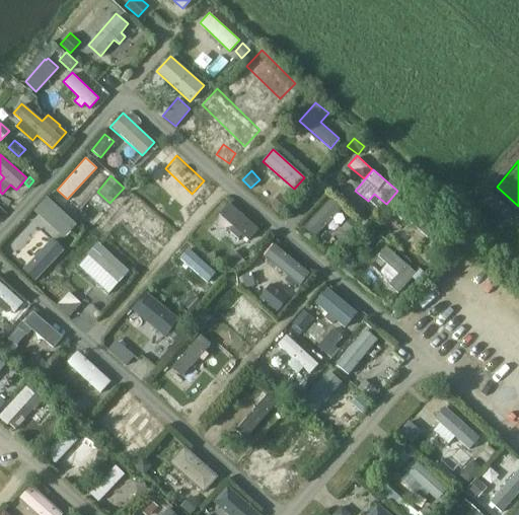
[(290,201),(280,192),(270,203),(279,212),(290,201)]
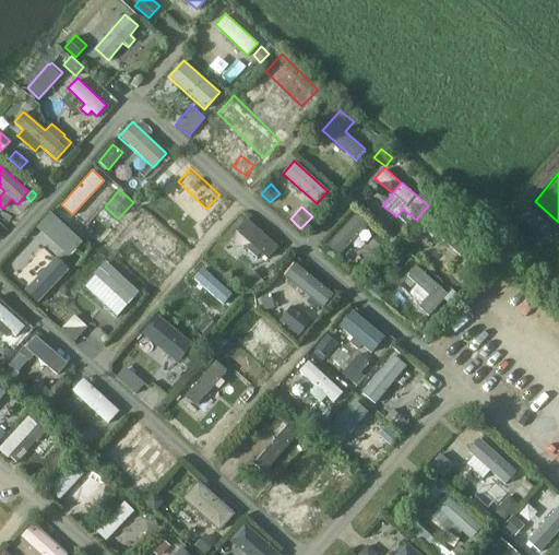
[(83,241),(50,211),(35,227),(69,257),(83,241)]
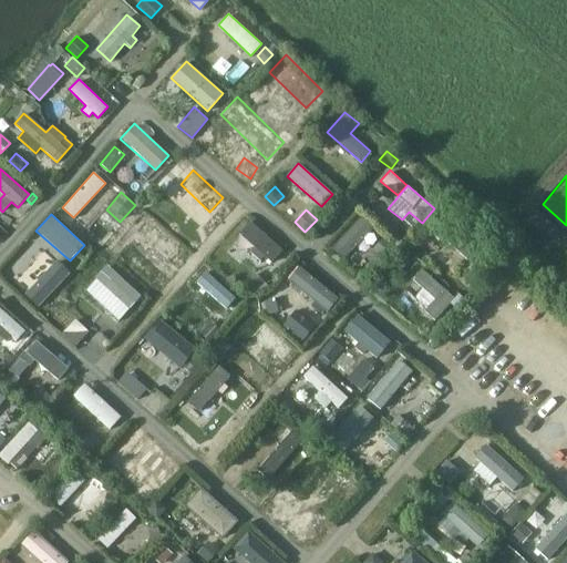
[(372,226),(361,215),(331,247),(343,258),(372,226)]
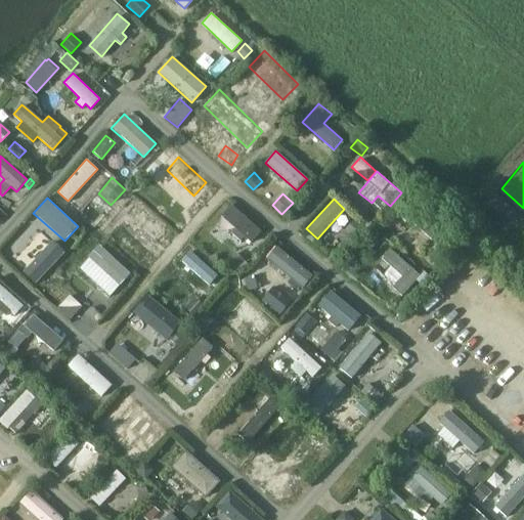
[(262,231),(230,203),(220,215),(234,228),(231,232),(239,241),(244,236),(251,243),(262,231)]
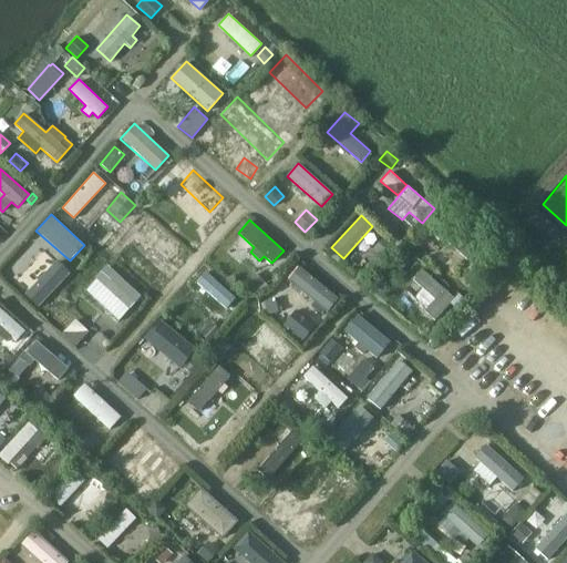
[(392,246),(383,237),(373,248),(382,257),(392,246)]
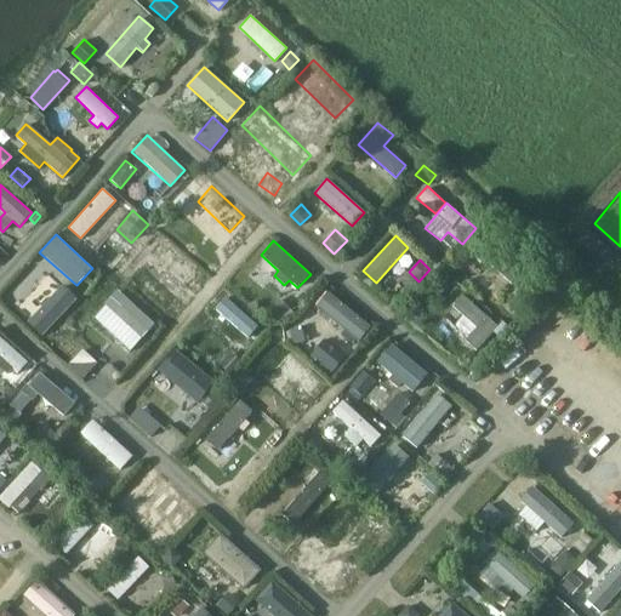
[(449,286),(438,274),(423,287),(436,300),(449,286)]
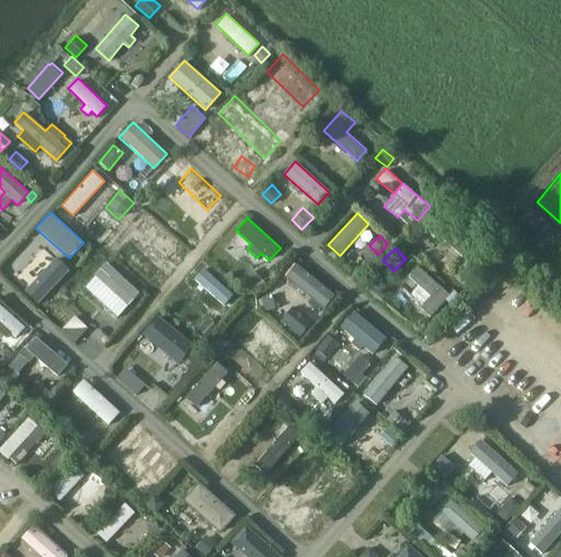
[(37,304),(69,270),(56,257),(23,291),(37,304)]
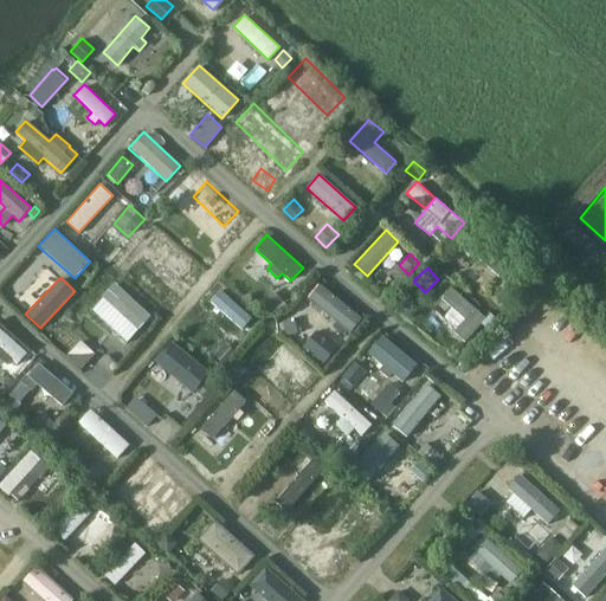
[(150,316),(114,283),(89,309),(126,342),(150,316)]
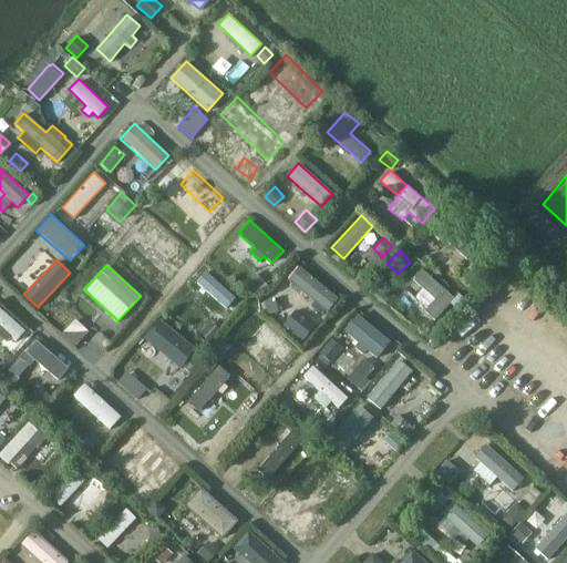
[(340,299),(299,266),(288,278),(316,302),(311,306),(321,315),(326,310),(329,314),(340,299)]
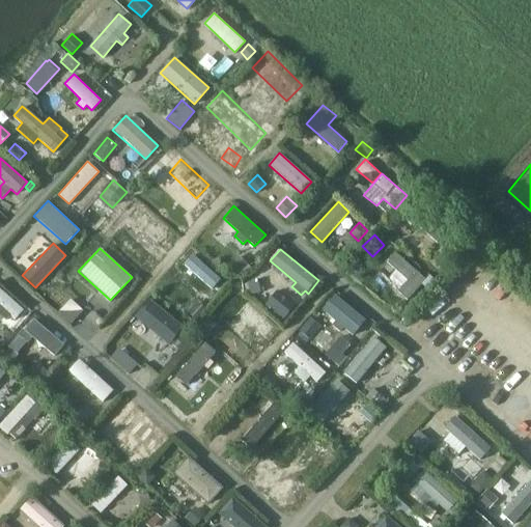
[(394,251),(386,260),(407,279),(396,290),(407,299),(425,278),(394,251)]
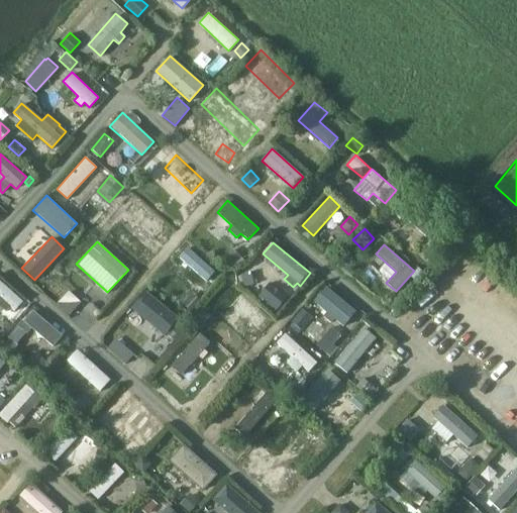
[(188,246),(179,258),(206,281),(215,271),(188,246)]
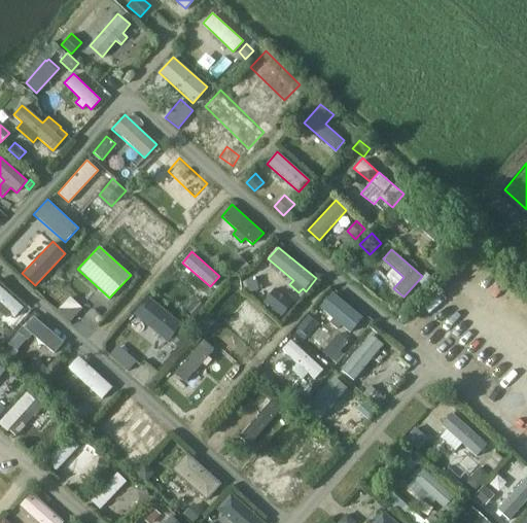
[(247,262),(236,252),(225,264),(237,274),(247,262)]
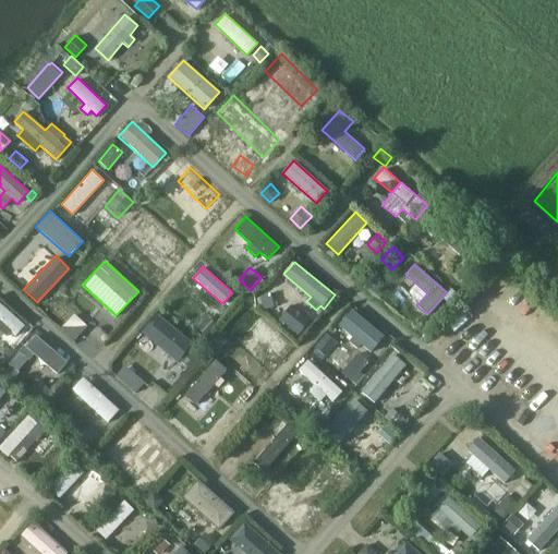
[(451,288),(443,298),(453,306),(462,298),(451,288)]
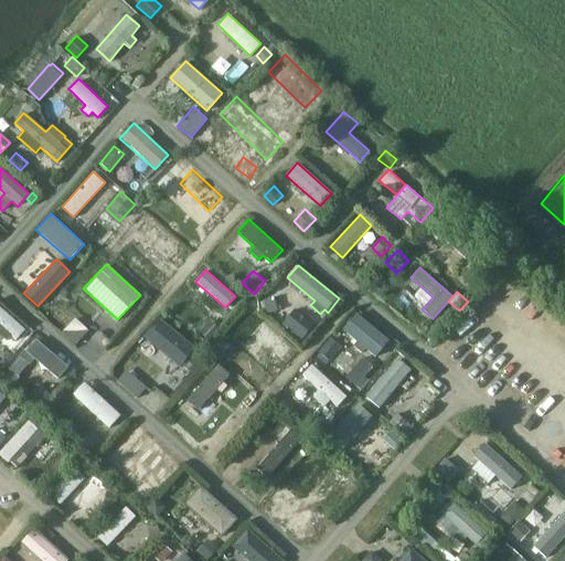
[(277,309),(274,296),(263,299),(266,313),(277,309)]
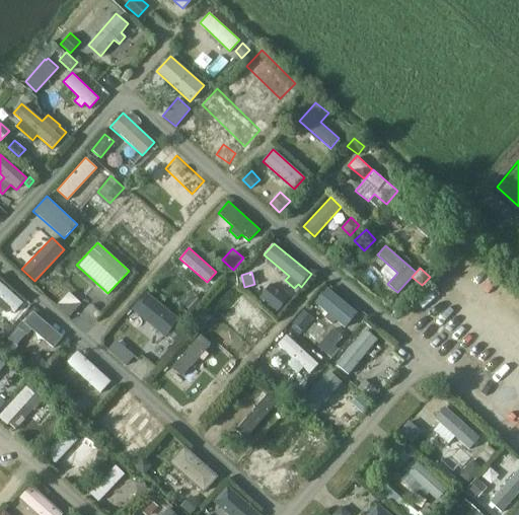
[(14,310),(22,301),(0,281),(0,305),(6,311),(10,306),(14,310)]
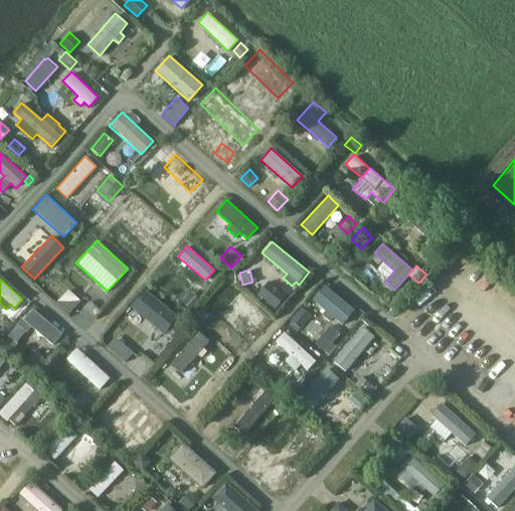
[(287,295),(269,280),(255,294),(274,310),(287,295)]
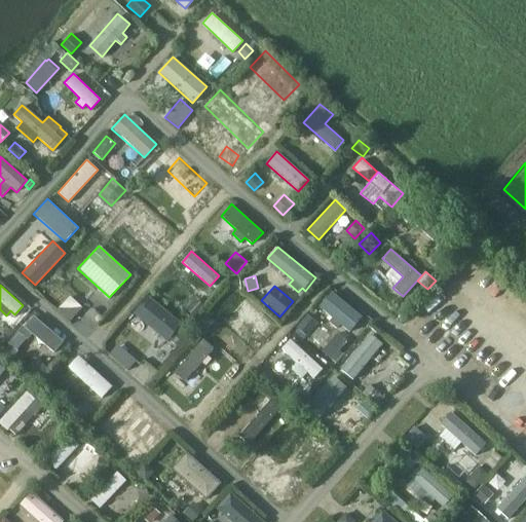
[(363,315),(332,291),(318,306),(332,318),(328,322),(336,329),(340,325),(349,332),(363,315)]
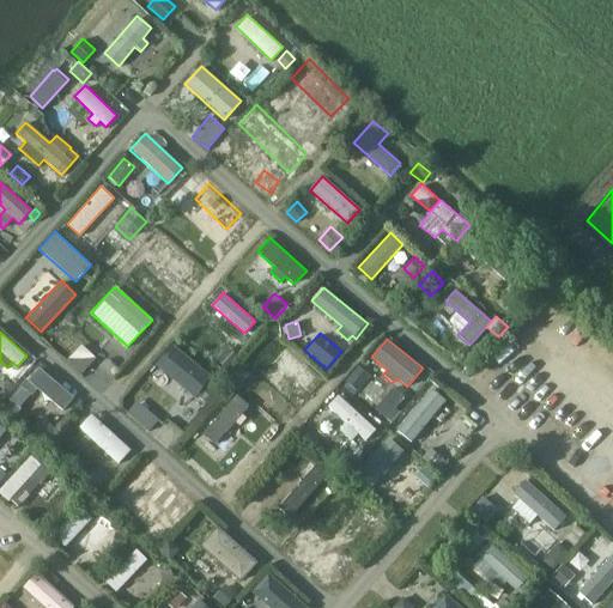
[(263,363),(297,395),(320,372),(285,340),(263,363)]
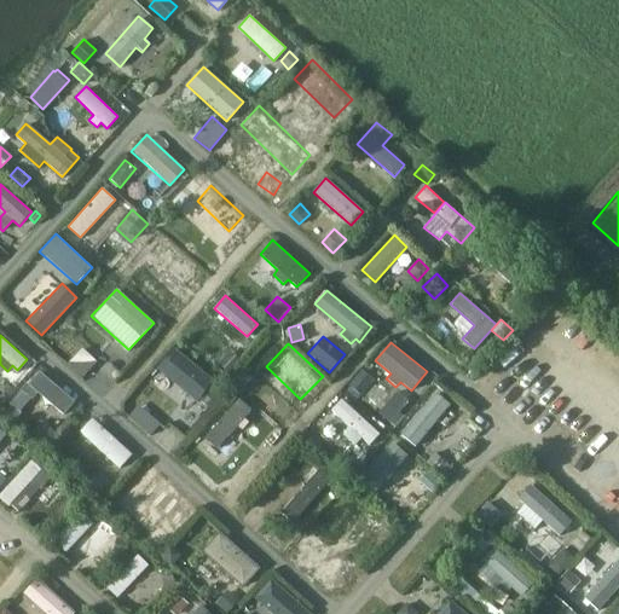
[(97,360),(81,347),(68,363),(84,375),(97,360)]
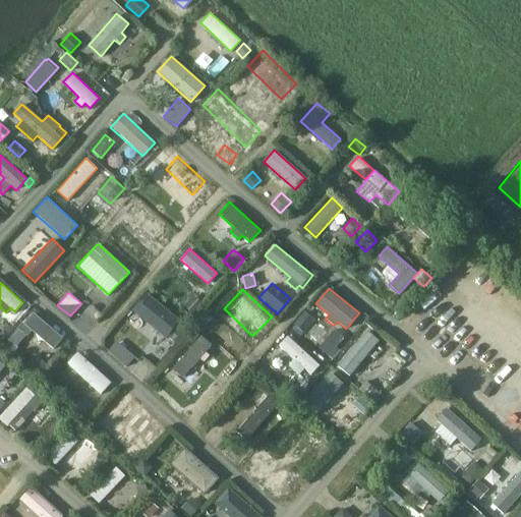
[(147,292),(131,310),(165,338),(179,320),(147,292)]
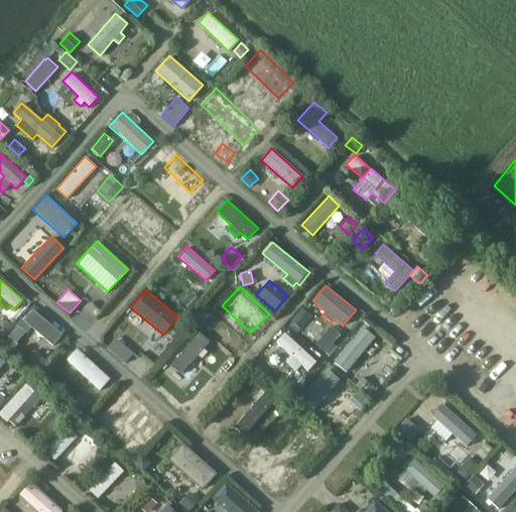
[(202,300),(190,290),(180,302),(191,312),(202,300)]
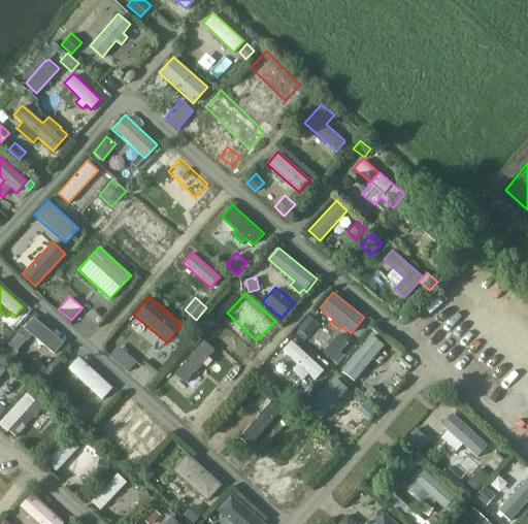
[(308,337),(320,323),(307,315),(294,332),(303,339),(306,335),(308,337)]
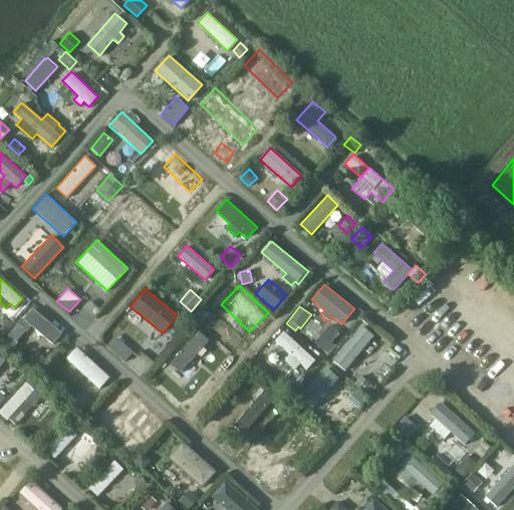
[(62,333),(32,308),(23,318),(21,317),(6,334),(9,336),(6,340),(0,335),(0,343),(9,351),(17,342),(15,341),(25,330),(27,331),(30,326),(52,344),(62,333)]
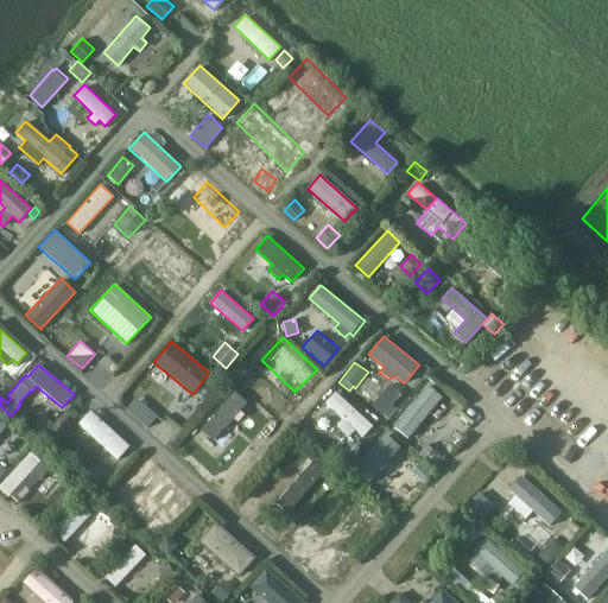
[(236,383),(219,367),(196,392),(208,402),(215,393),(222,400),(236,383)]
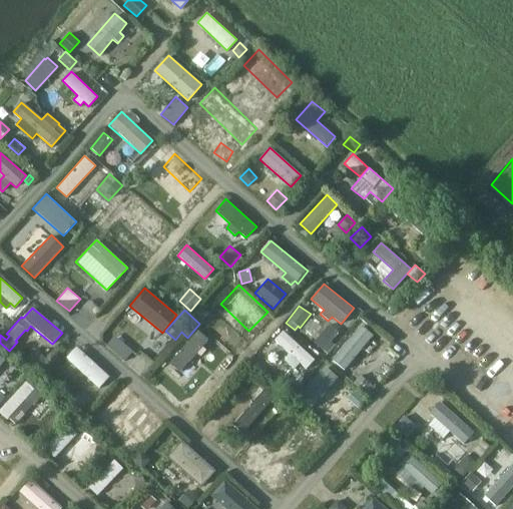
[(321,327),(311,319),(301,331),(311,340),(321,327)]
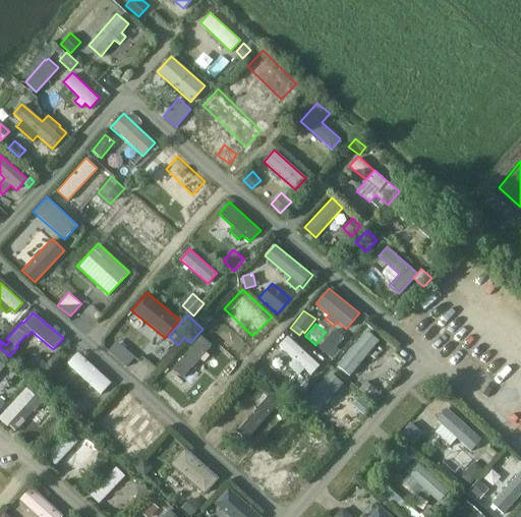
[(345,337),(334,328),(317,347),(332,358),(340,348),(337,346),(345,337)]
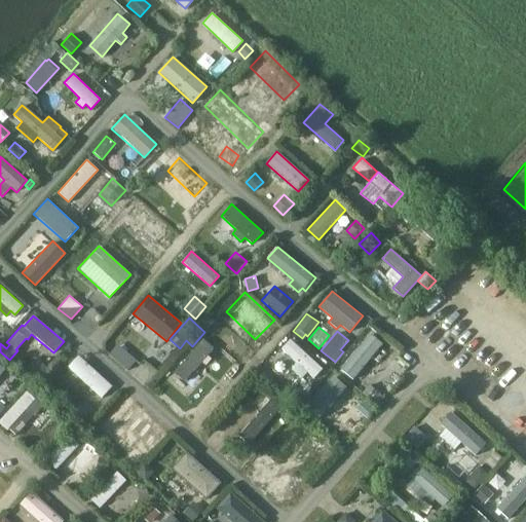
[(382,343),(369,333),(340,370),(352,380),(382,343)]
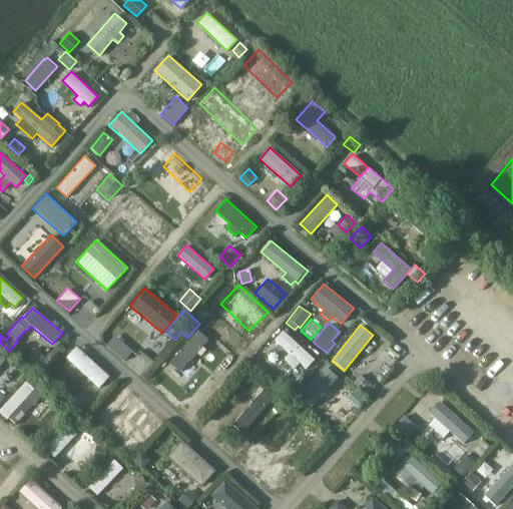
[(207,339),(196,329),(168,364),(179,373),(207,339)]
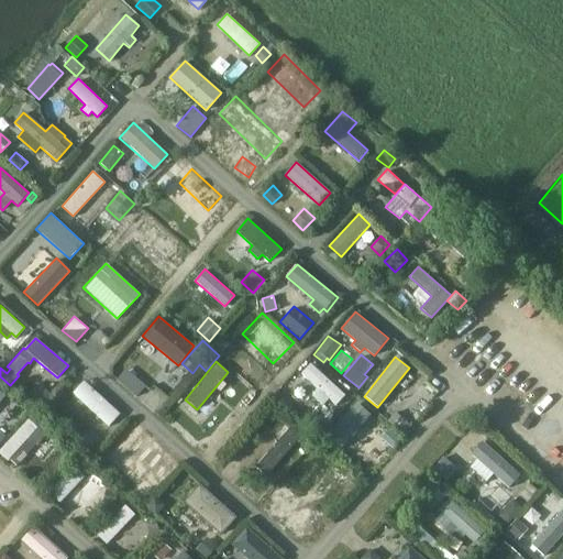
[(335,405),(345,394),(310,362),(300,373),(317,388),(311,394),(323,405),(329,398),(335,405)]
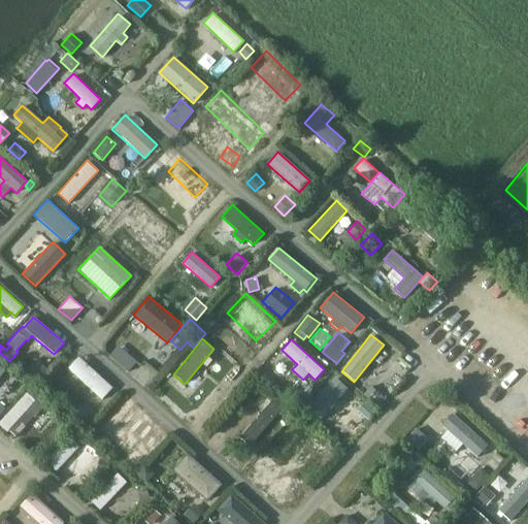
[(136,361),(117,345),(108,355),(127,371),(136,361)]
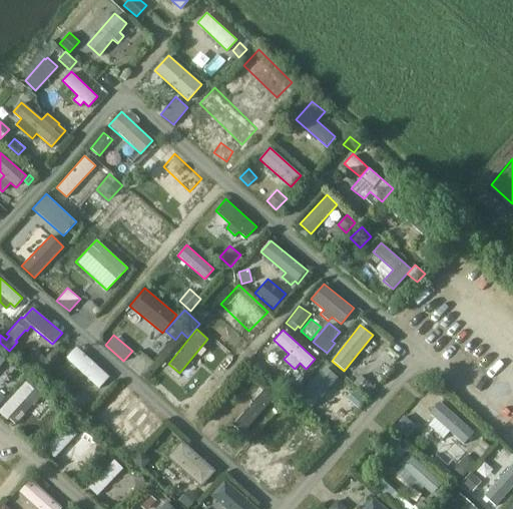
[(99,388),(109,376),(76,346),(66,357),(99,388)]
